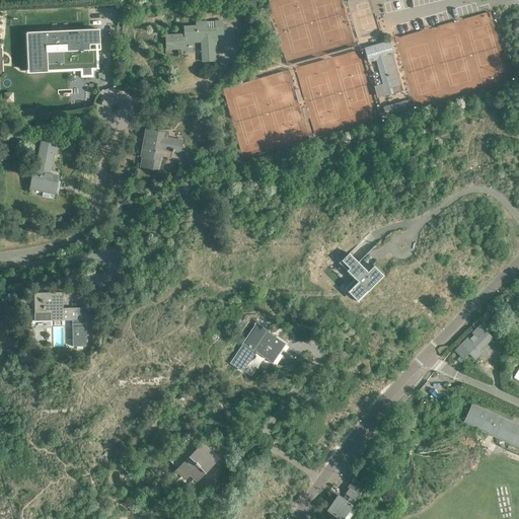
[(184,27),(184,33),(165,34),(166,50),(187,49),(187,43),(202,42),(203,62),(216,61),(215,41),(217,41),(217,34),(223,34),(222,21),(196,22),(196,26),(184,27)]
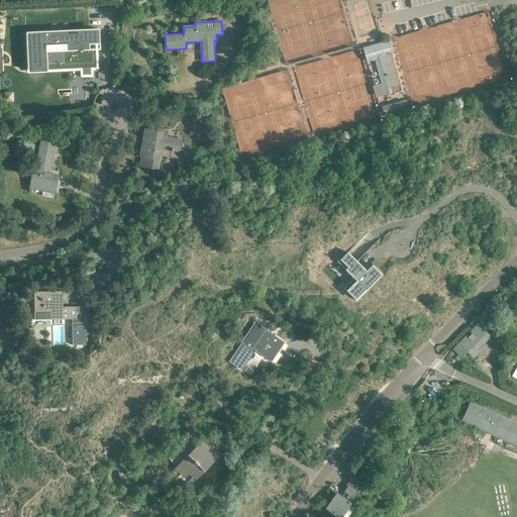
[(99,30),(27,33),(28,73),(81,71),(81,77),(93,77),(93,71),(99,70),(98,43),(100,43),(99,30)]
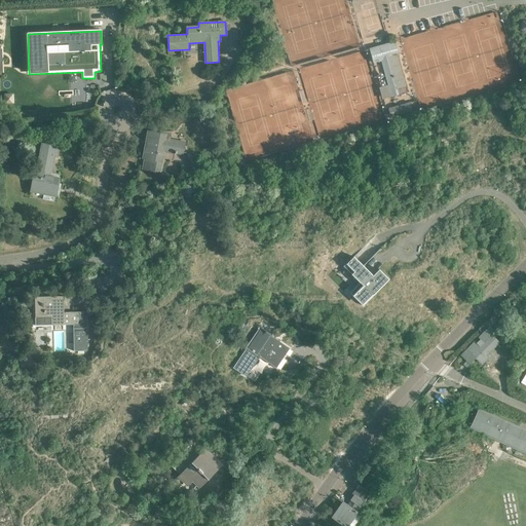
[(382,100),(408,92),(398,57),(399,55),(395,41),(369,48),(373,63),(381,61),(387,85),(379,87),(382,100)]
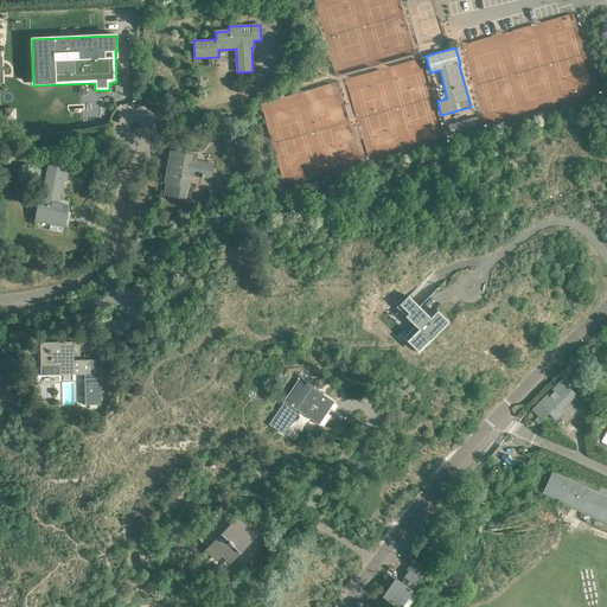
[(451,135),(477,128),(474,117),(448,125),(451,135)]
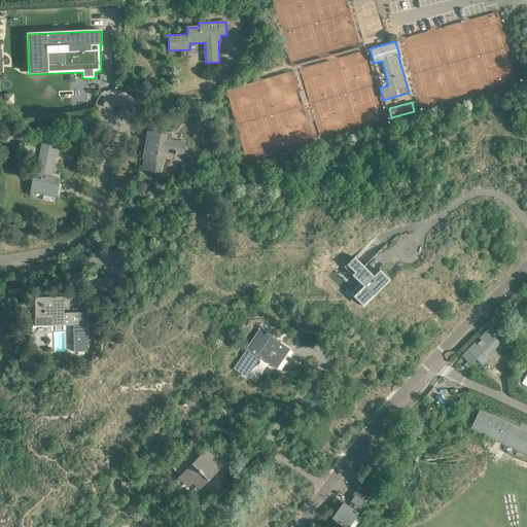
[(172,131),(151,132),(148,132),(143,159),(144,159),(142,170),(159,173),(163,149),(175,151),(174,154),(176,155),(177,153),(182,154),(185,143),(171,140),(171,137),(171,132),(173,132),(172,131)]
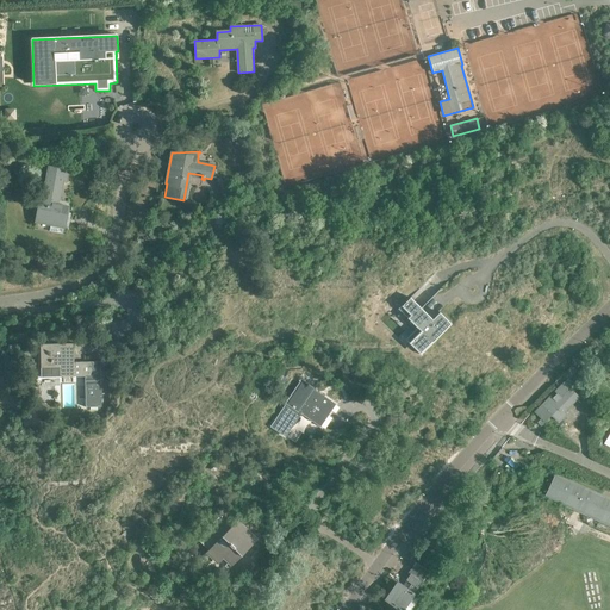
[(48,167),(47,178),(41,205),(38,204),(36,223),(50,225),(49,231),(62,234),(63,228),(66,229),(69,206),(58,205),(58,200),(57,200),(58,192),(61,192),(63,181),(67,182),(69,170),(48,167)]
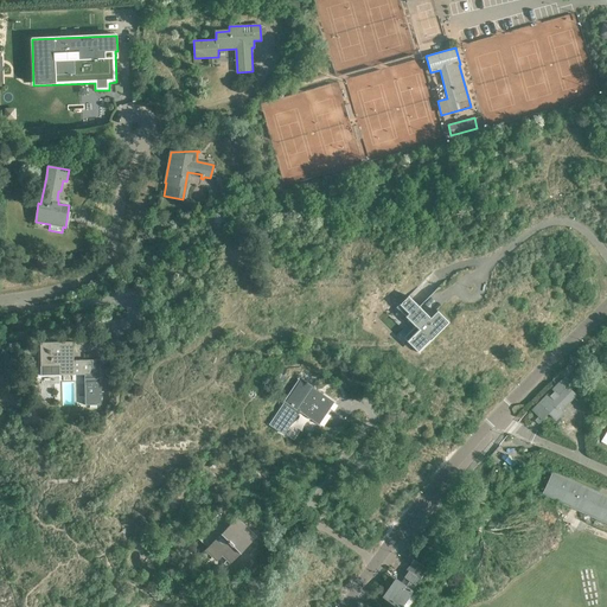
[(230,190),(222,189),(219,197),(229,198),(230,190)]
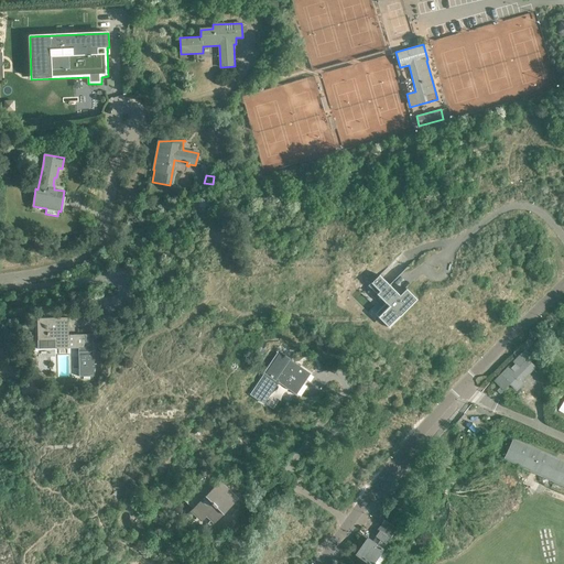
[(379,275),(371,284),(380,293),(378,294),(390,306),(379,317),(390,328),(418,300),(407,289),(400,295),(379,275)]
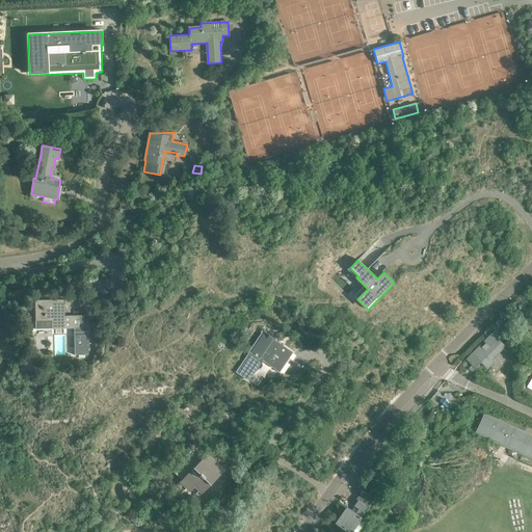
[(63,300),(34,300),(34,329),(75,329),(76,355),(89,354),(88,316),(63,317),(63,300)]
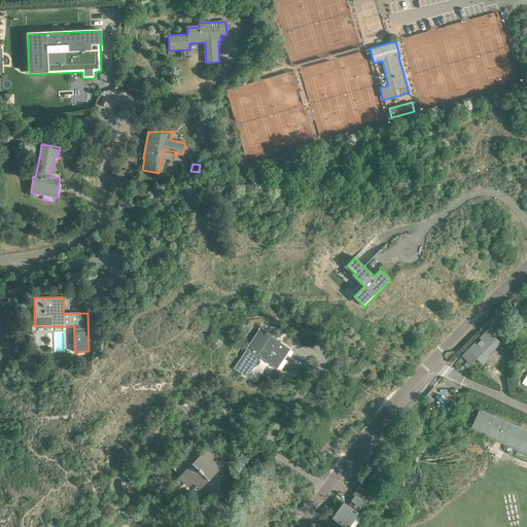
[(247,349),(234,369),(246,377),(259,356),(277,367),(289,349),(269,336),(270,334),(268,332),(259,327),(246,348),(247,349)]
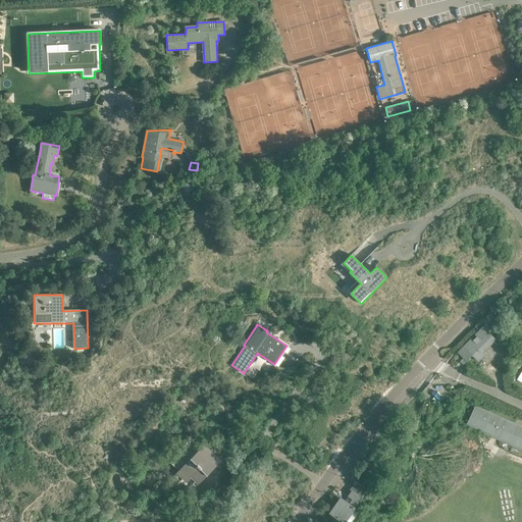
[(487,332),(482,327),(474,335),(476,336),(472,341),(471,338),(458,353),(463,358),(460,361),(463,365),(471,355),(477,361),(483,355),(481,353),(493,341),(496,342),(502,335),(493,327),(488,333),(487,332)]
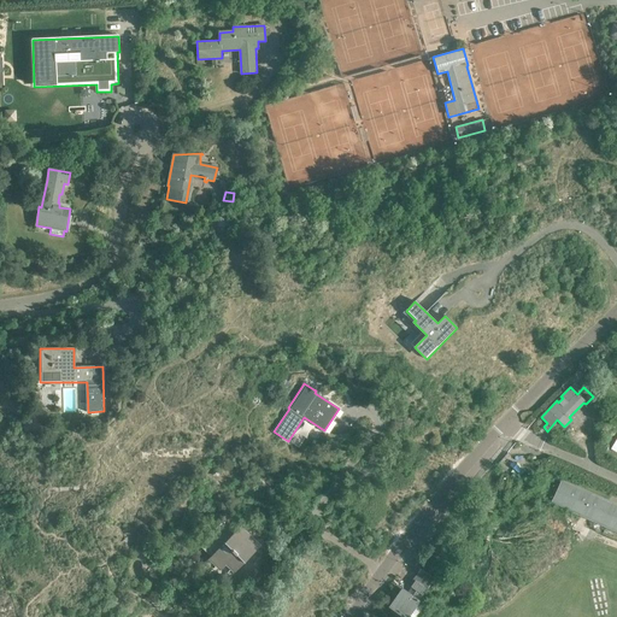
[(599,410),(592,416),(598,422),(605,415),(599,410)]
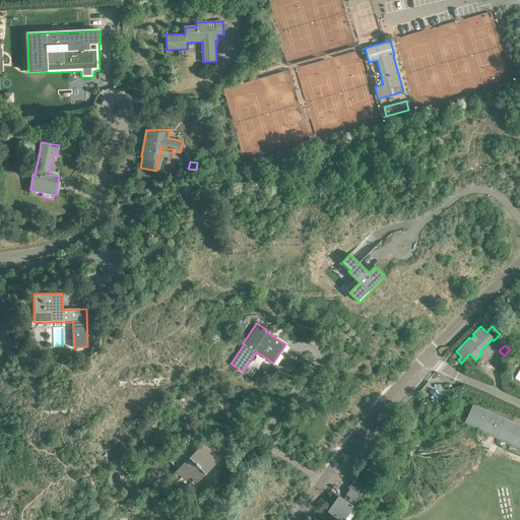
[(519,425),(473,403),(464,424),(519,449),(519,425)]
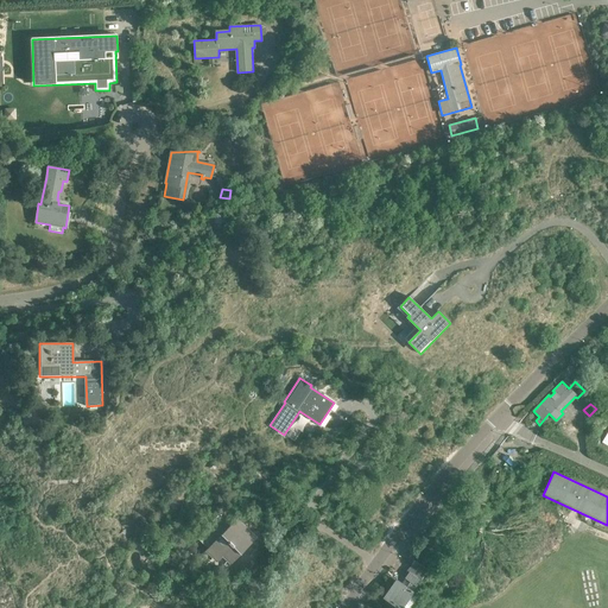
[(196,538),(210,551),(200,563),(216,580),(215,581),(226,590),(236,578),(227,568),(255,539),(235,520),(230,525),(219,514),(196,538)]
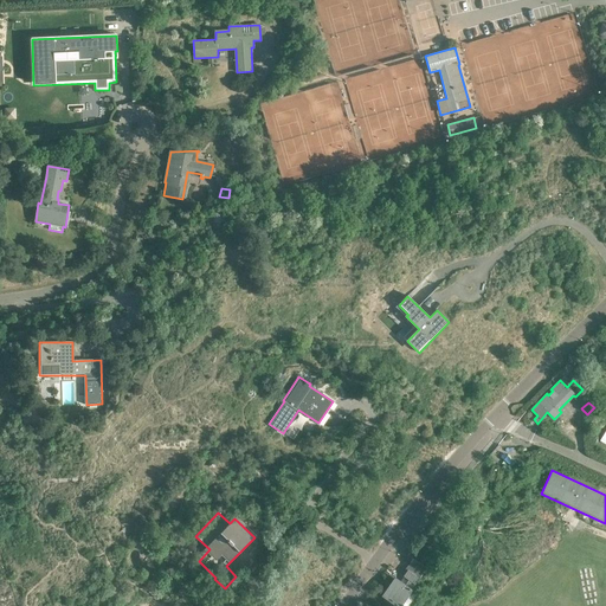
[(405,569),(407,571),(403,577),(399,582),(395,580),(384,595),(398,605),(399,605),(426,568),(413,559),(405,569)]
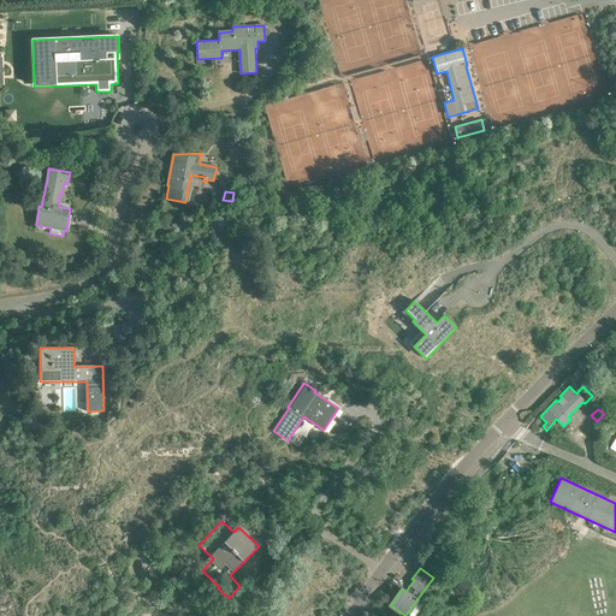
[(264,584),(250,586),(253,598),(265,597),(264,584)]
